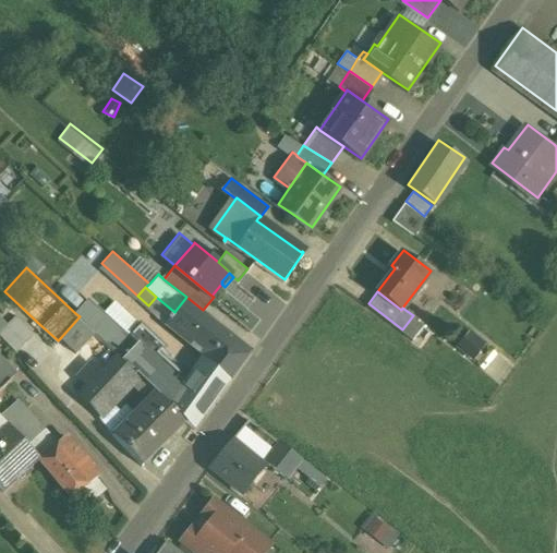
[(203,310),(186,297),(174,312),(173,313),(172,312),(169,316),(170,316),(168,319),(189,336),(207,314),(203,310)]
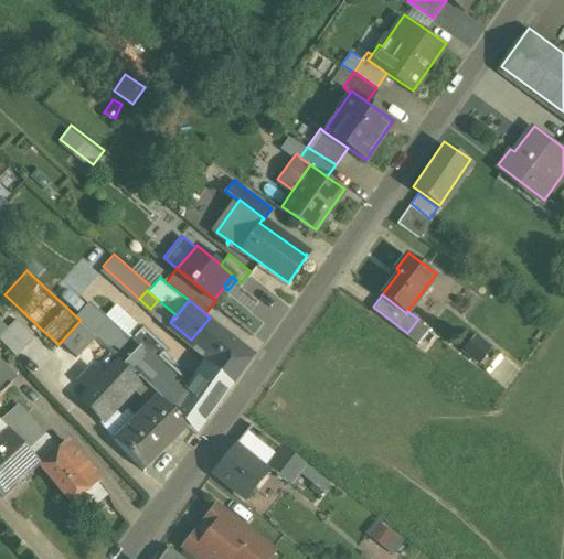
[(184,394),(137,350),(139,348),(129,339),(116,326),(117,325),(116,325),(89,301),(76,316),(118,356),(171,405),(184,394)]
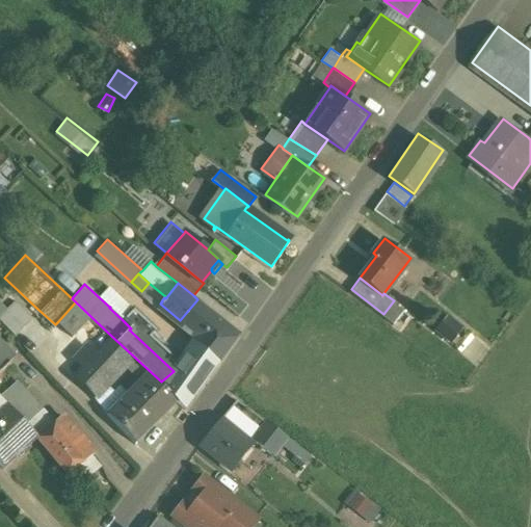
[(239,333),(197,299),(180,320),(200,336),(196,341),(217,359),(217,360),(218,361),(239,333)]
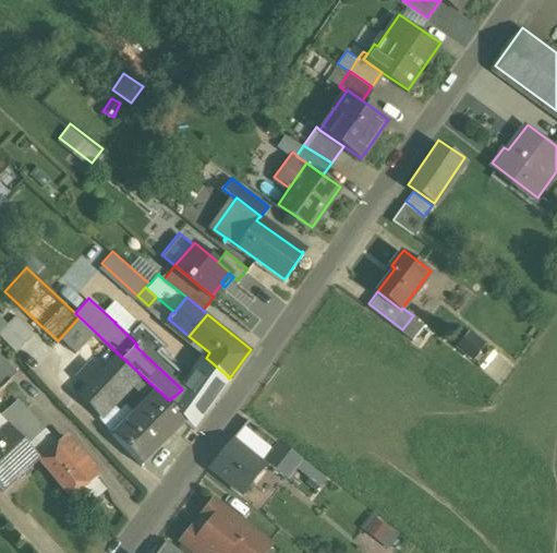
[(413,315),(402,329),(413,338),(424,324),(413,315)]
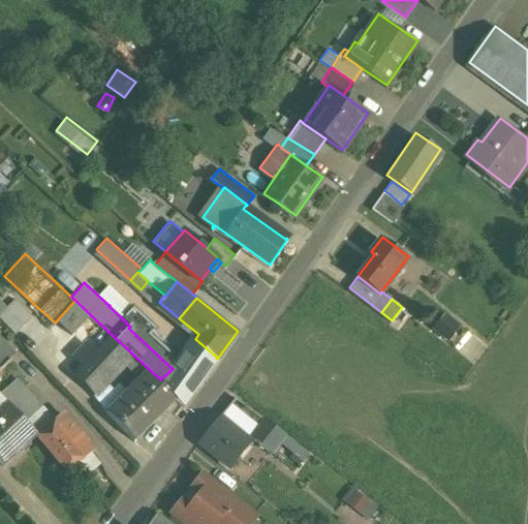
[(75,300),(58,319),(72,333),(75,329),(90,313),(75,300)]
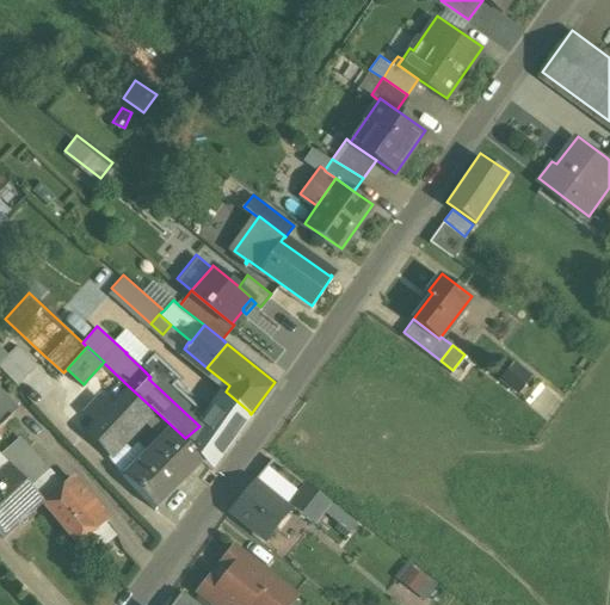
[(140,366),(151,377),(148,378),(199,426),(208,414),(174,384),(182,377),(153,353),(140,366)]
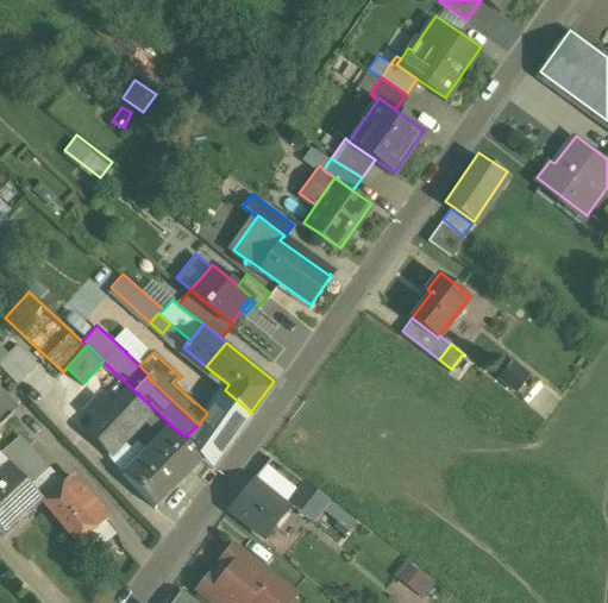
[(43,353),(26,370),(45,389),(63,371),(43,353)]
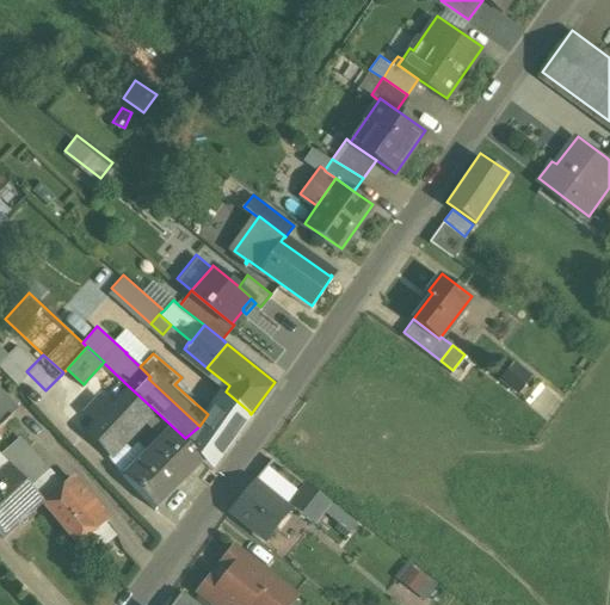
[(128,386),(104,362),(87,380),(112,402),(127,387),(128,386)]
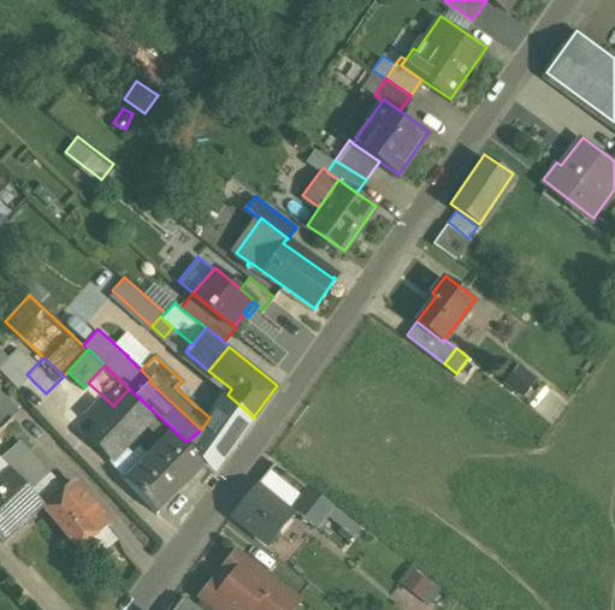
[(27,374),(16,385),(35,406),(46,394),(27,374)]
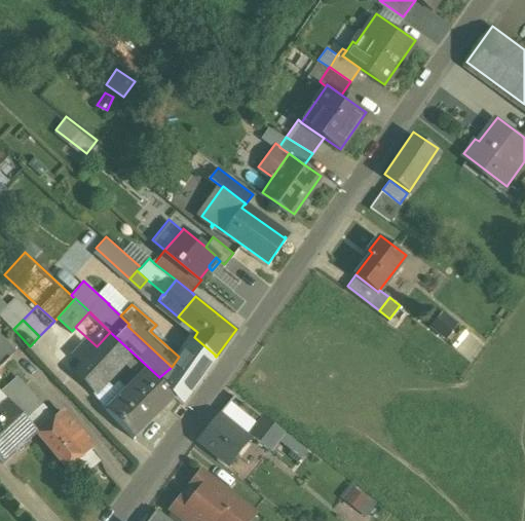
[(97,346),(92,351),(111,370),(128,351),(109,333),(97,346)]
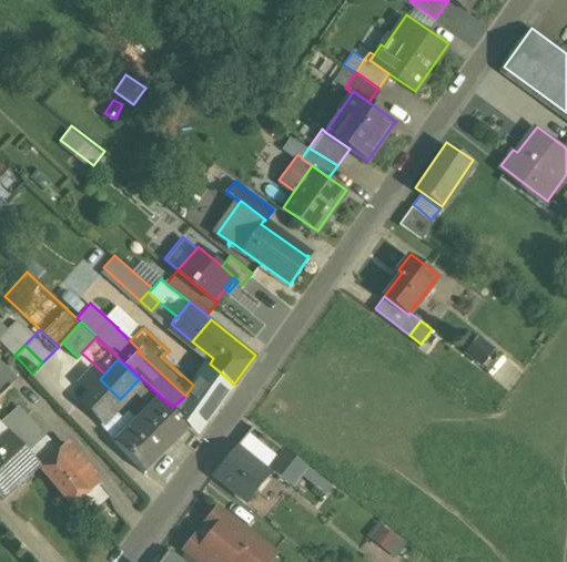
[(232,382),(210,364),(200,377),(223,398),(233,385),(232,384),(232,382)]
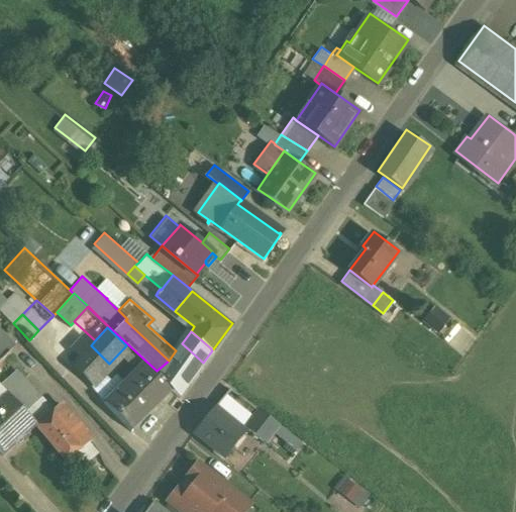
[(0,359),(10,350),(0,339),(0,359)]
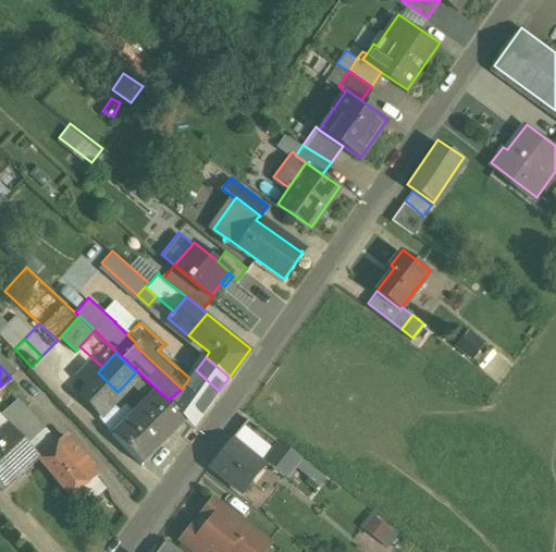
[(189,378),(182,389),(169,400),(169,401),(185,417),(194,426),(219,391),(196,370),(189,378)]
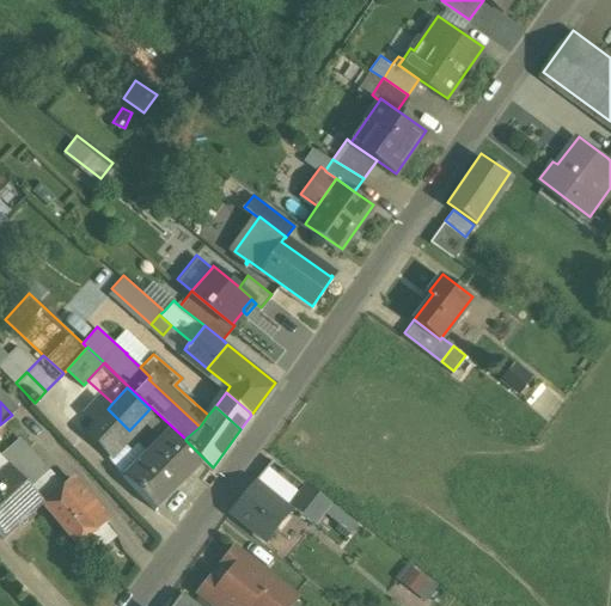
[(108,409),(85,432),(108,453),(129,430),(108,409)]
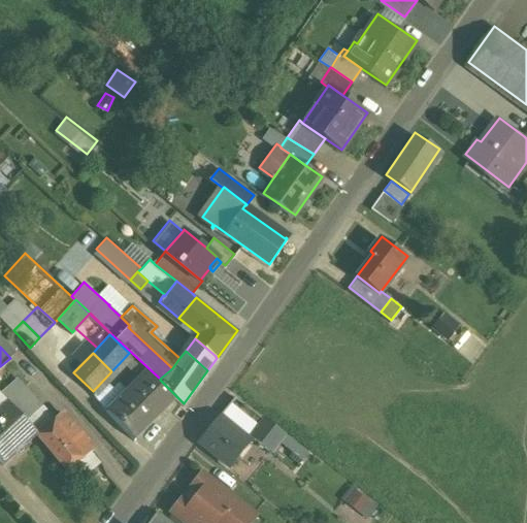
[(160,380),(146,368),(127,388),(154,416),(175,395),(160,380)]
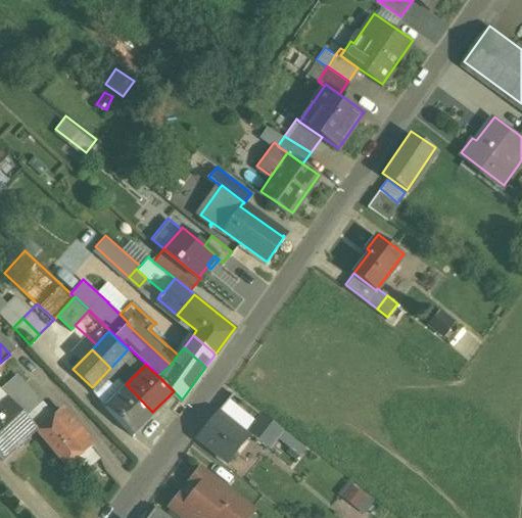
[(41,401),(22,380),(6,396),(7,397),(25,416),(41,401)]
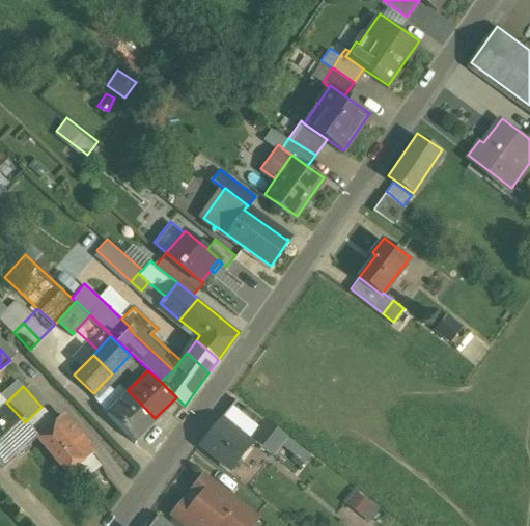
[(155,418),(128,390),(107,411),(135,439),(155,418)]
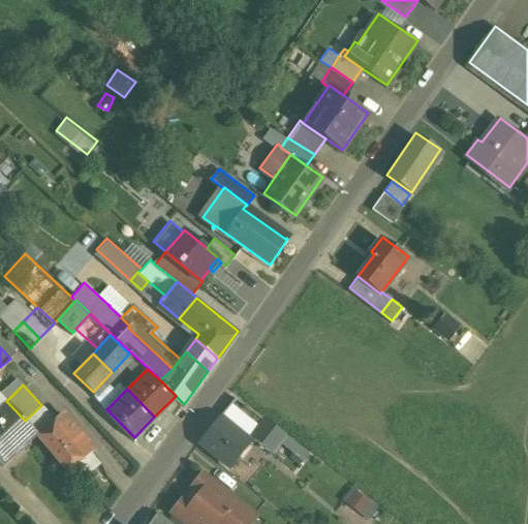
[(246,402),(234,394),(226,403),(238,412),(246,402)]
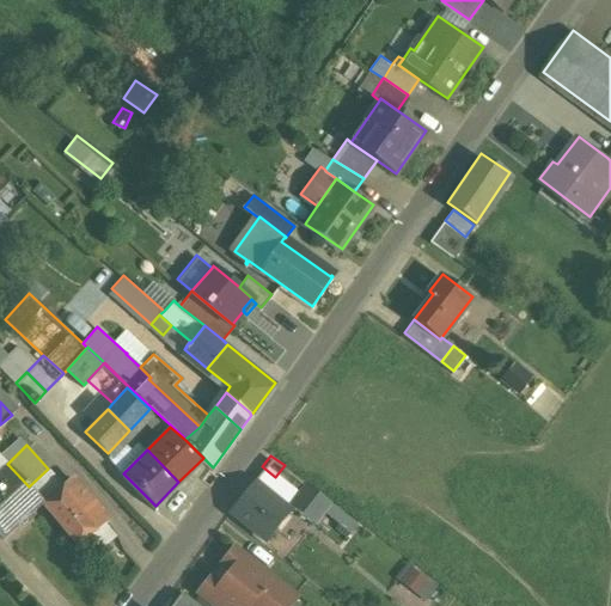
[(29,487),(8,465),(0,472),(0,531),(5,537),(43,502),(29,487)]
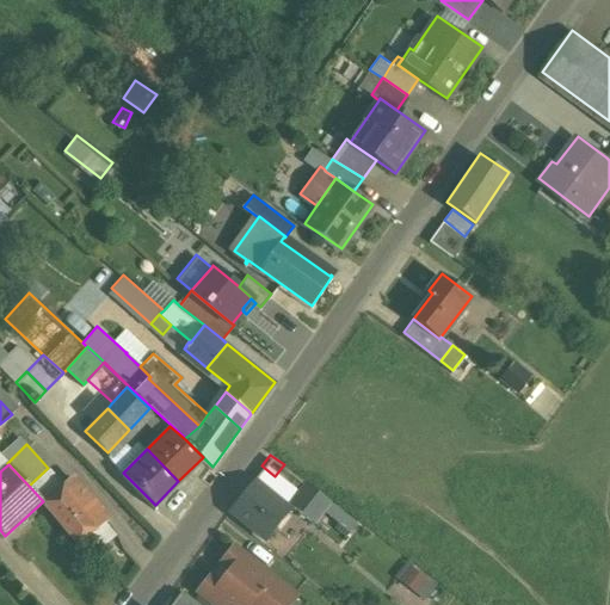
[(48,468),(29,486),(43,501),(43,500),(62,483),(48,468)]
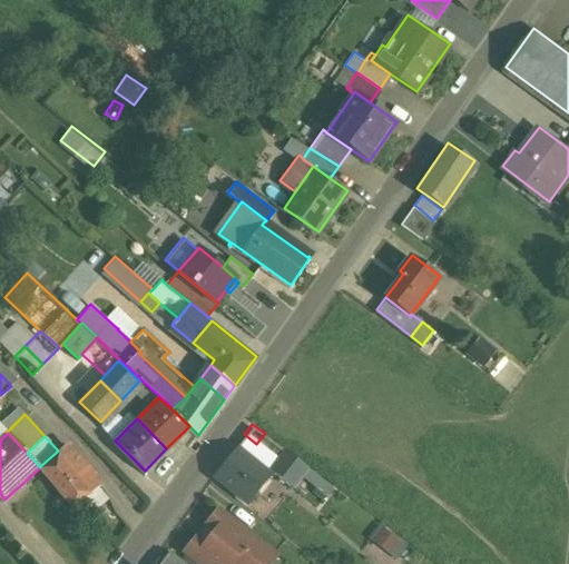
[(101,483),(67,443),(58,451),(40,466),(74,505),(101,483)]
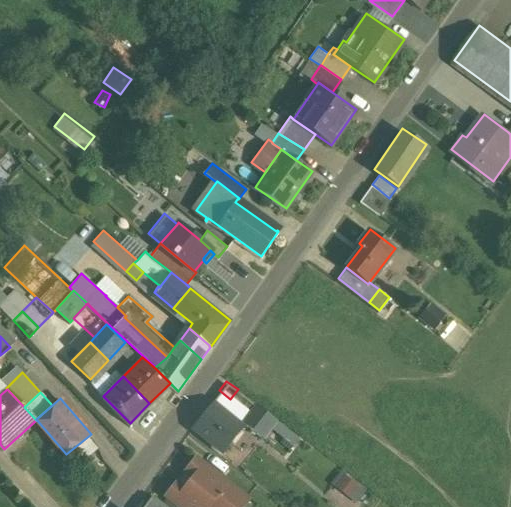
[(243,425),(213,401),(193,425),(223,450),(243,425)]
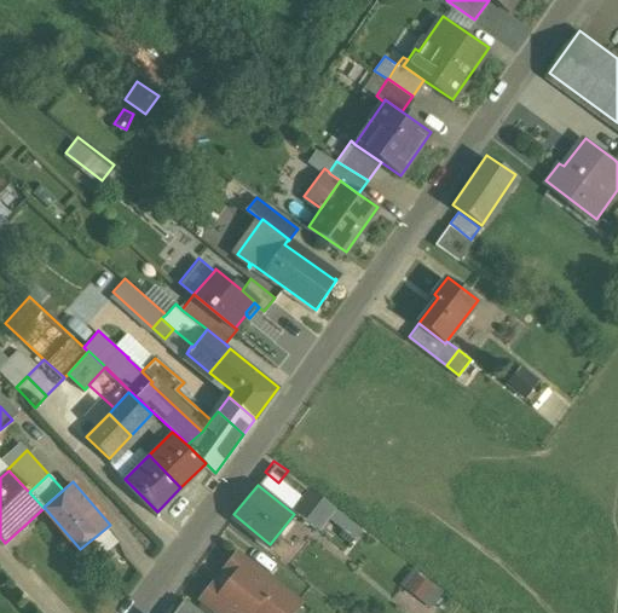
[(306,485),(301,491),(306,496),(312,489),(306,485)]
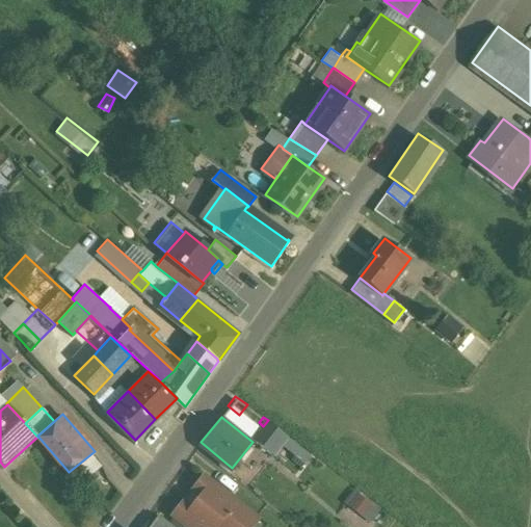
[(263,426),(255,438),(263,445),(276,427),(268,420),(263,426)]
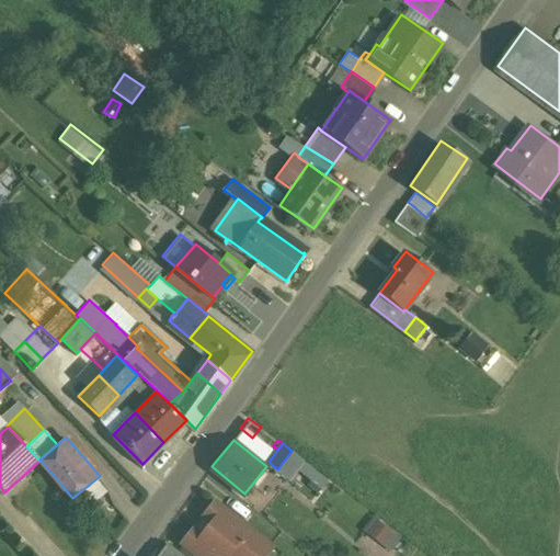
[(236,519),(216,503),(206,515),(215,522),(215,521),(226,530),(236,519)]
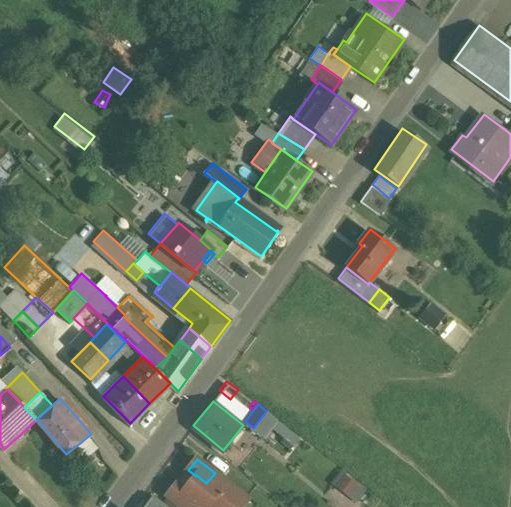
[(358,499),(368,487),(343,466),(333,478),(358,499)]
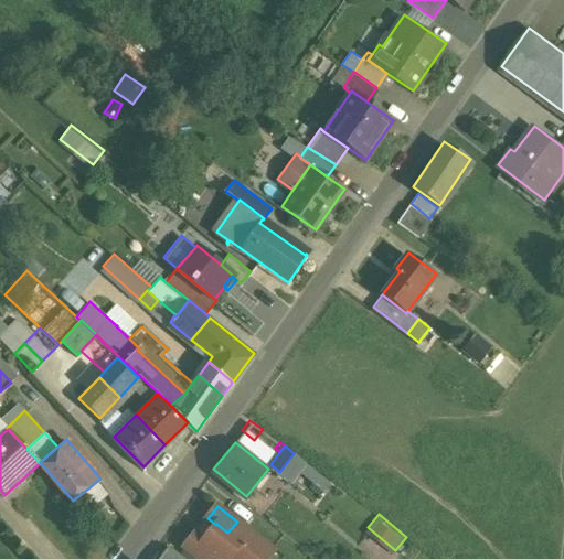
[(227,533),(216,524),(216,525),(204,539),(221,552),(215,558),(224,558),(226,558),(227,558),(263,558),(272,549),(237,522),(227,533)]
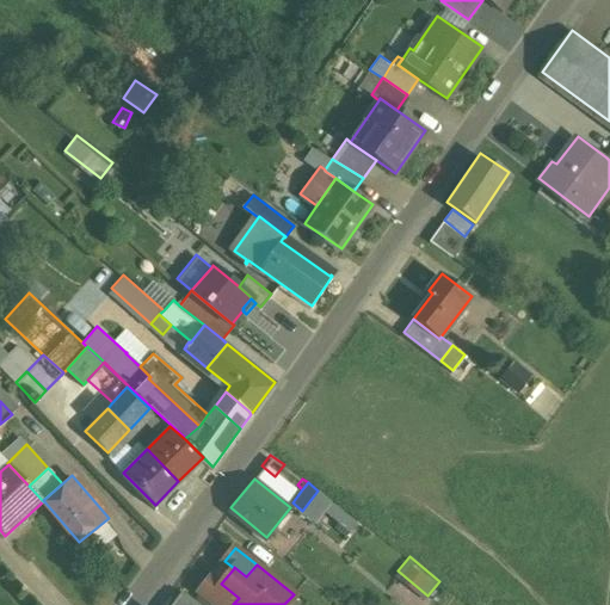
[(221,584),(213,575),(202,588),(221,604),(233,604),(239,598),(221,584)]
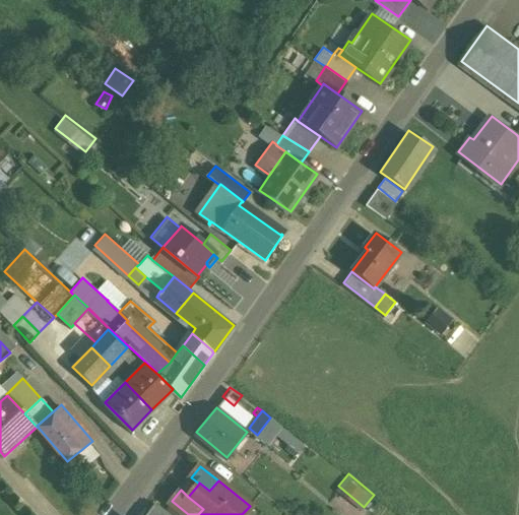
[(169,514),(154,503),(144,514),(169,514)]
